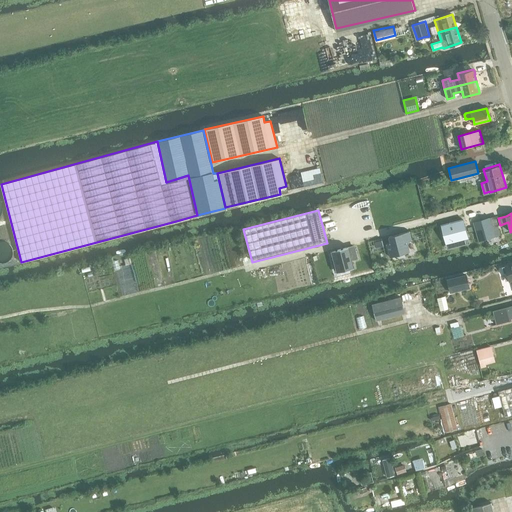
[(489,217),(473,222),(479,241),(495,237),(489,217)]
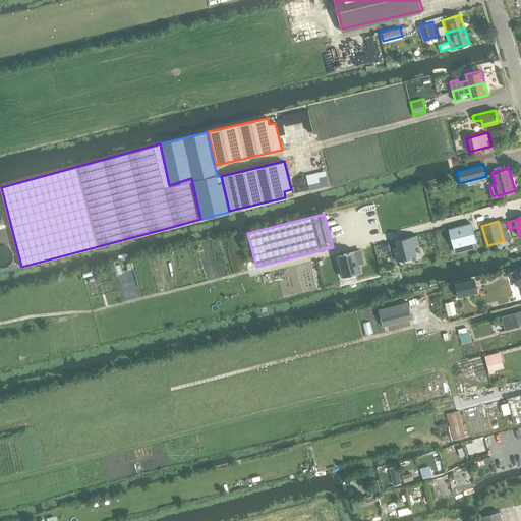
[(471,223),(449,229),(454,247),(476,241),(471,223)]
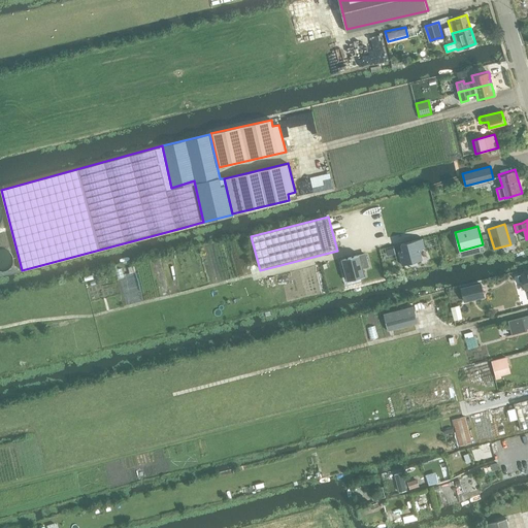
[(402,250),(398,251),(402,265),(423,260),(420,249),(425,248),(423,238),(400,243),(402,250)]
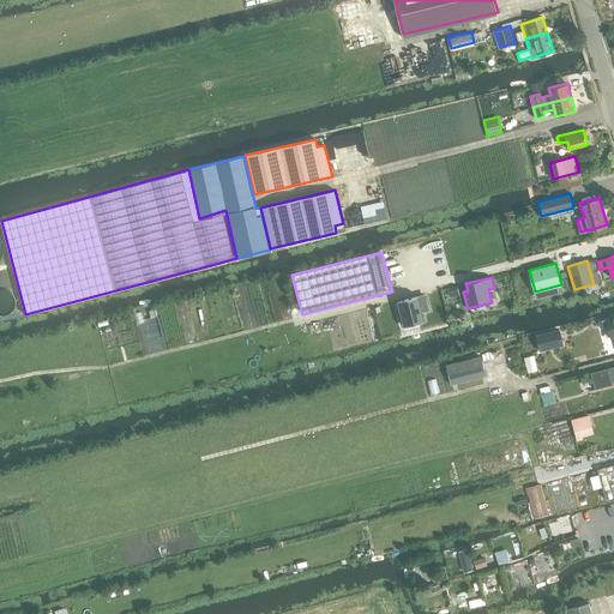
[(419,296),(399,301),(402,313),(405,313),(409,325),(425,320),(422,312),(429,309),(426,296),(419,298),(419,296)]
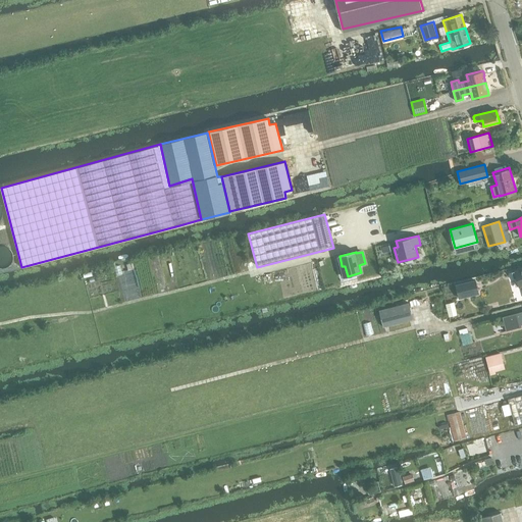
[(521,269),(515,272),(512,273),(513,279),(516,278),(519,288),(521,286),(521,269)]
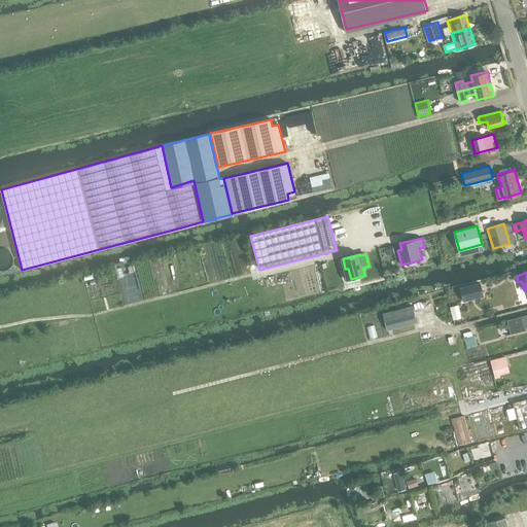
[(460,287),(463,302),(484,297),(480,283),(460,287)]
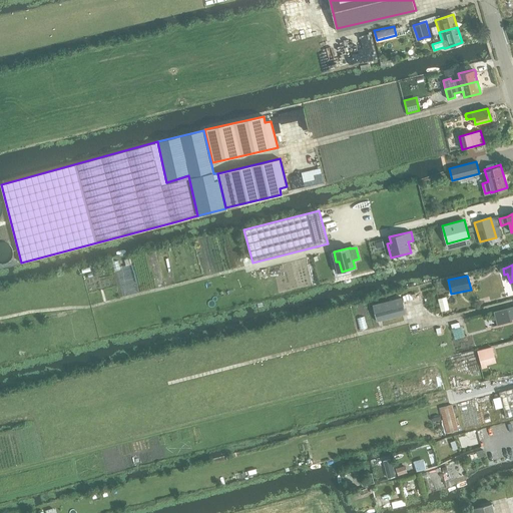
[(402,298),(373,306),(377,321),(406,314),(402,298)]
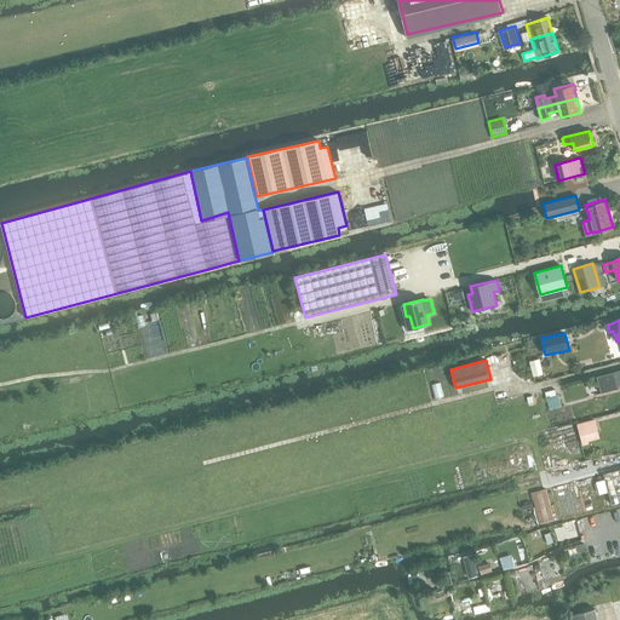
[(619,371),(597,378),(601,391),(602,394),(619,388),(619,385),(619,371)]
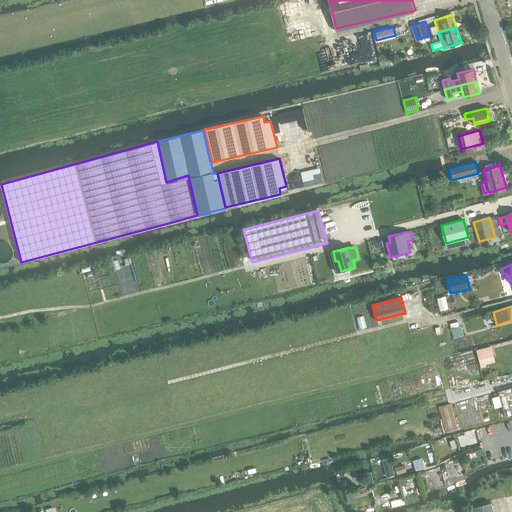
[(458,322),(450,324),(454,338),(463,336),(461,325),(459,326),(458,322)]
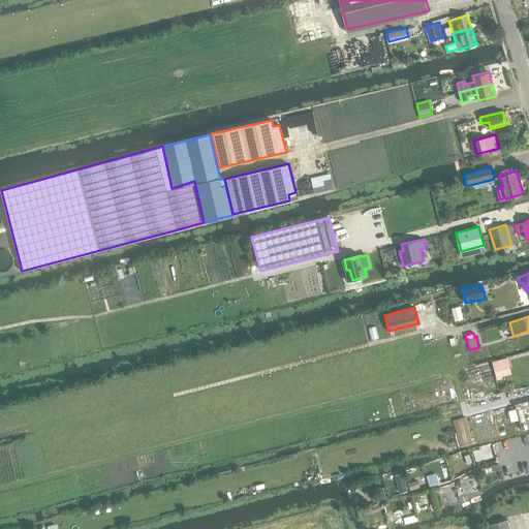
[(507,356),(492,361),(495,371),(510,367),(507,356)]
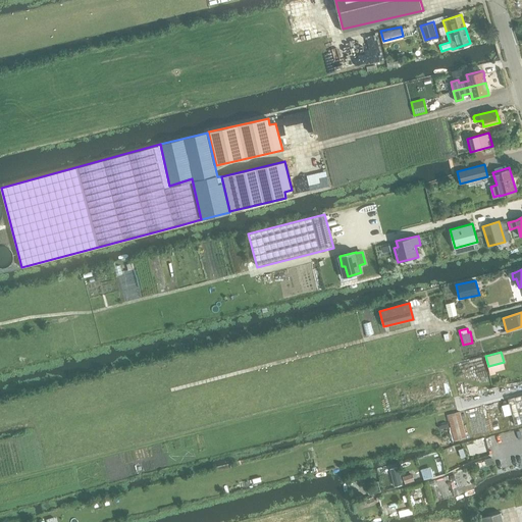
[(521,422),(521,395),(508,399),(515,424),(521,422)]
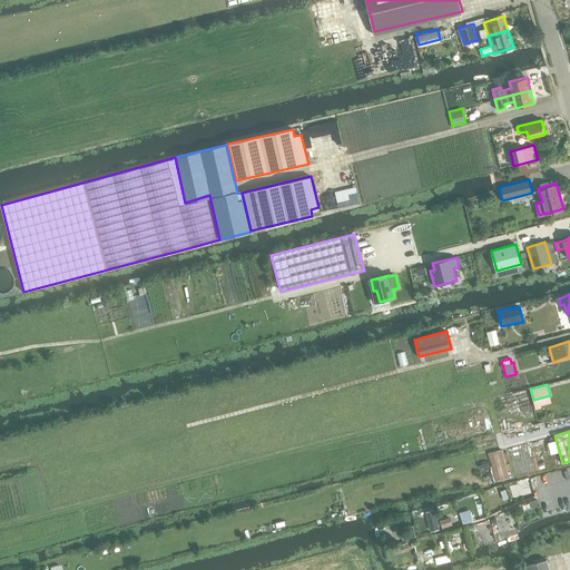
[(489,453),(495,481),(509,478),(501,450),(489,453)]
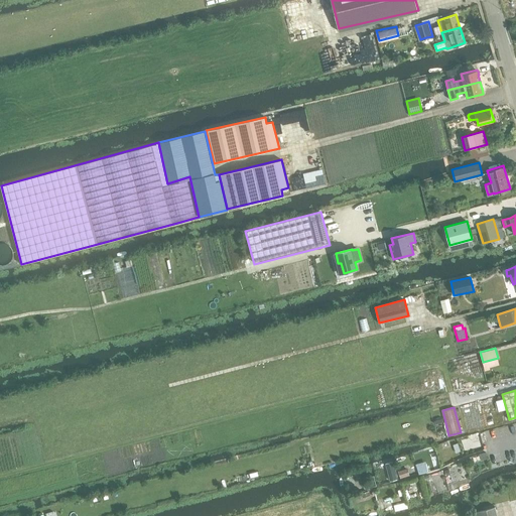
[(393,461),(387,463),(390,475),(391,480),(398,479),(396,474),(393,461)]
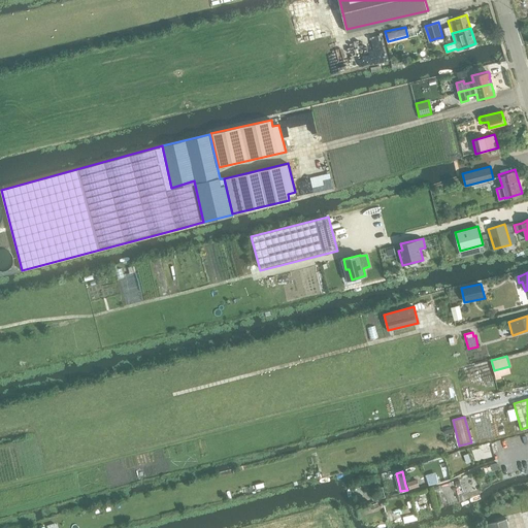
[(435,472),(426,474),(429,485),(438,483),(435,472)]
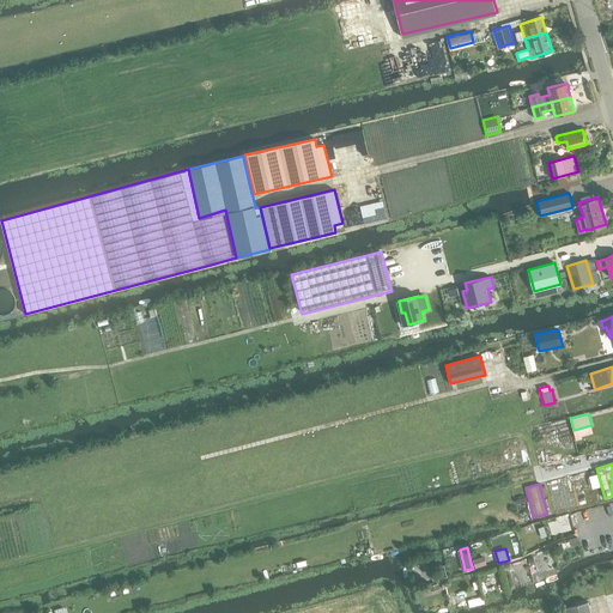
[(484,556),(473,559),(475,568),(486,564),(484,556)]
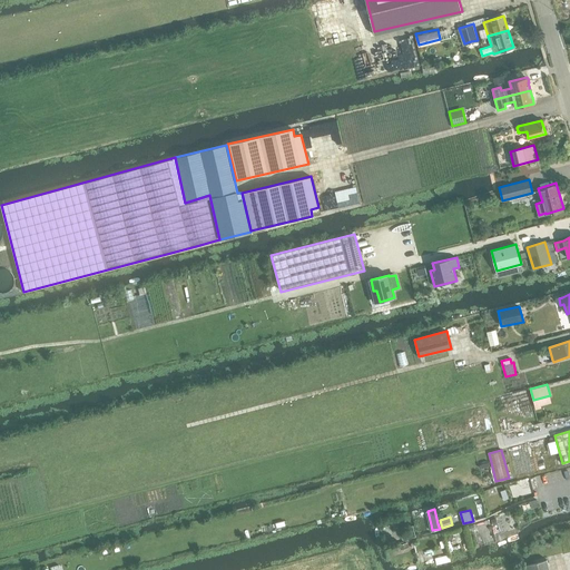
[(406,532),(401,533),(402,539),(415,537),(413,526),(405,527),(406,532)]
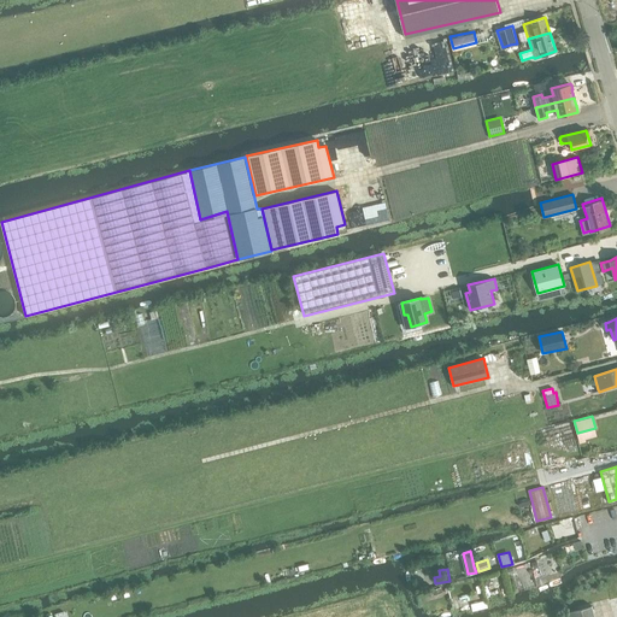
[(594,616),(592,606),(571,611),(573,616),(594,616)]
